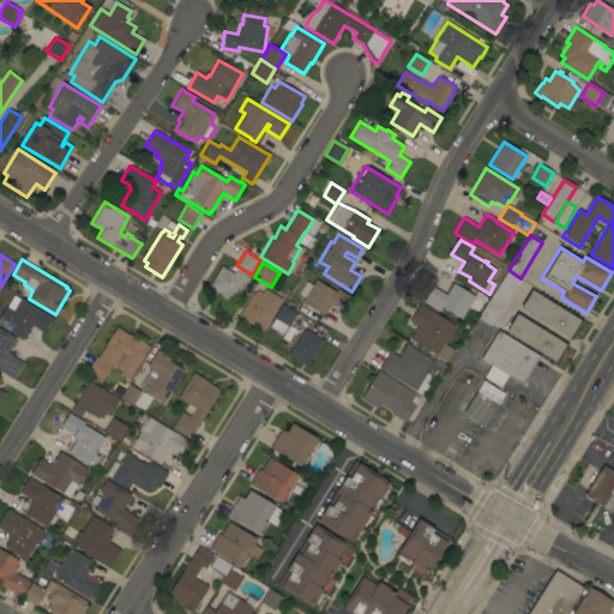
[(233,274),(233,272),(234,272),(238,266),(252,276),(244,289),(240,287),(239,290),(236,289),(235,290),(238,292),(233,300),(230,299),(229,301),(220,295),(221,294),(210,288),(210,287),(209,286),(221,266),(233,274)]
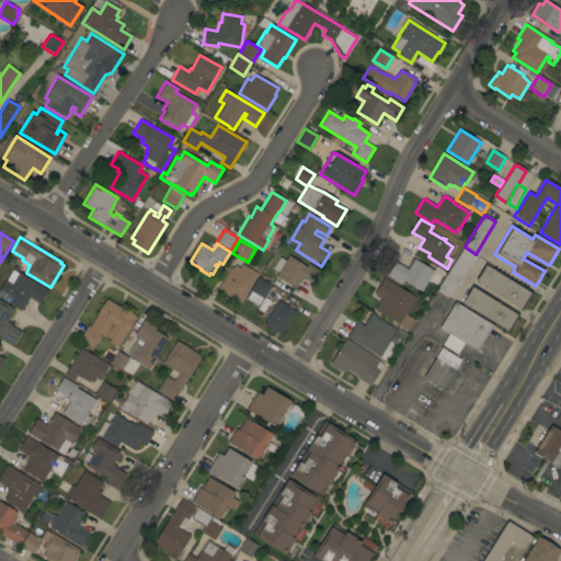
[(464,248),(474,255),(448,298),(436,290),(464,248)]
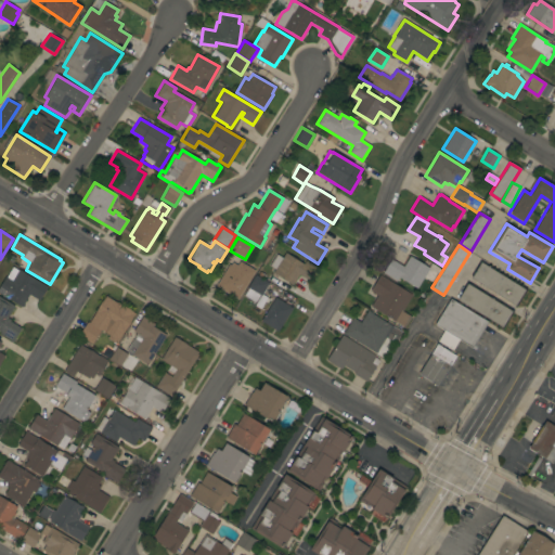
[(304,263),(305,260),(315,267),(308,280),(298,274),(292,285),(272,273),(274,269),(269,266),(276,255),(282,258),(285,253),(304,263)]
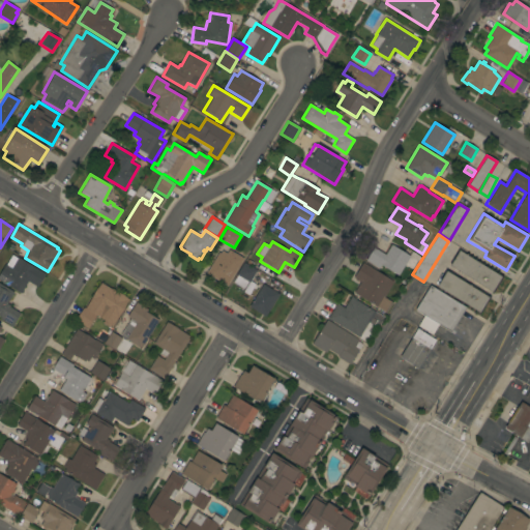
[(385,255),(391,244),(409,256),(411,252),(420,257),(418,262),(416,261),(411,269),(404,265),(398,275),(380,265),(378,268),(365,260),(374,247),(385,255)]
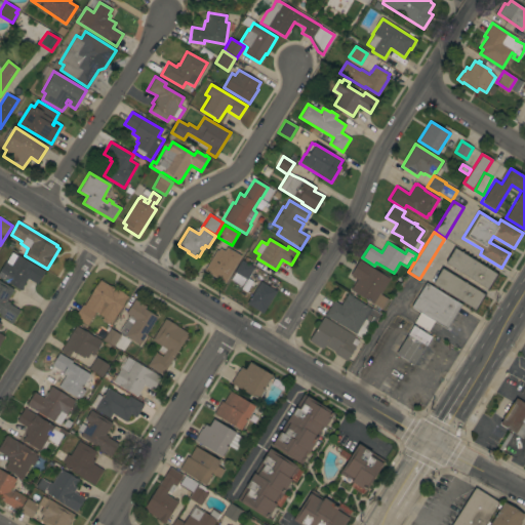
[(241,256),(239,259),(239,258),(226,280),(227,280),(225,283),(204,271),(216,250),(217,251),(219,248),(224,251),(227,247),(241,256)]
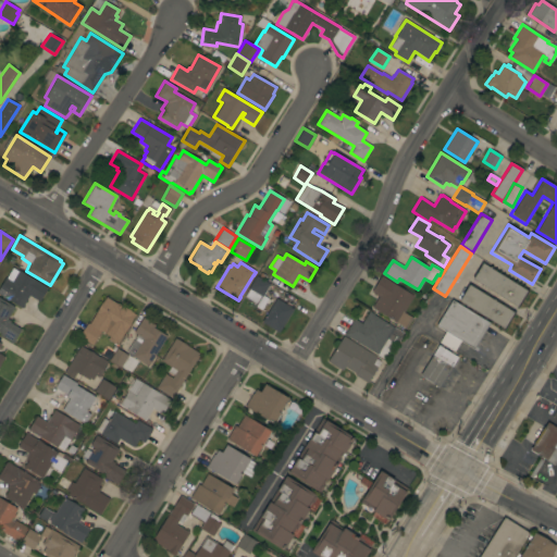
[(527,291),(527,289),(529,289),(517,309),(516,308),(517,307),(472,280),(482,263),(527,291)]
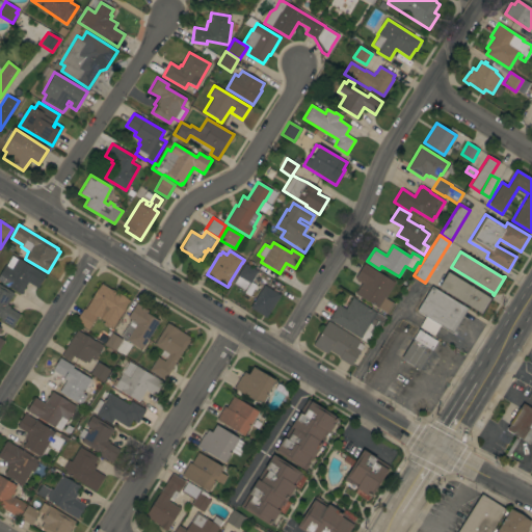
[(46,275),(37,288),(27,282),(20,294),(0,282),(0,272),(5,265),(5,266),(11,256),(17,259),(18,258),(46,275)]
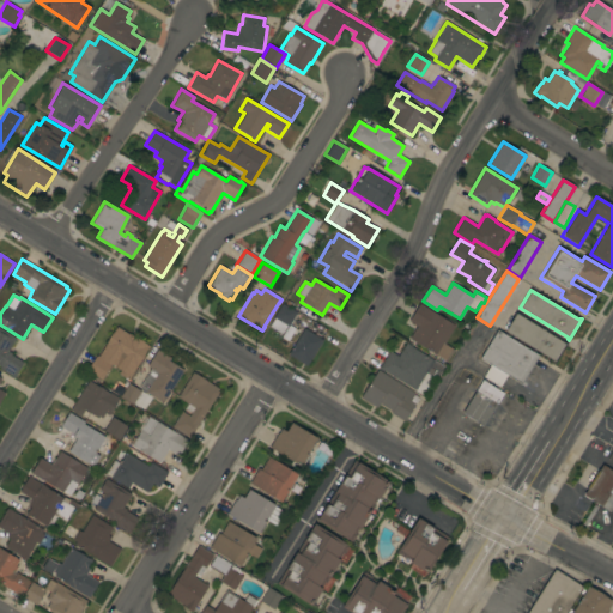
[(297,313),(289,327),(286,326),(281,334),(268,326),(281,303),(297,313)]
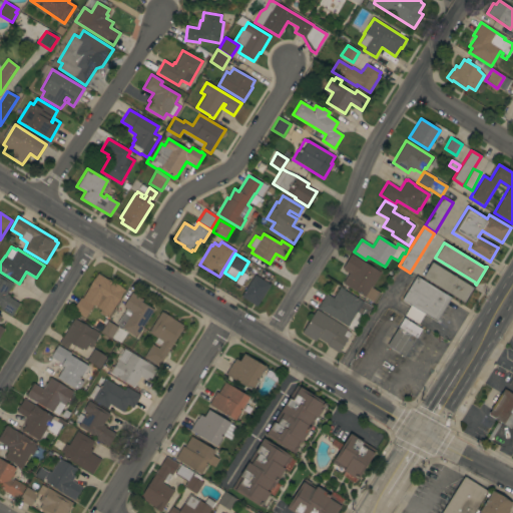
[(381,273),(371,288),(379,293),(374,303),(342,284),(349,273),(342,269),(351,253),(381,273)]
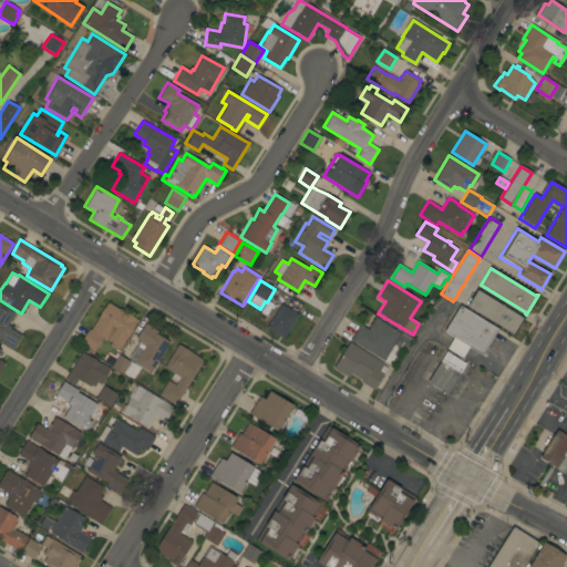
[(522,318),(523,316),(524,317),(513,337),(511,336),(512,333),(467,306),(477,290),(522,318)]
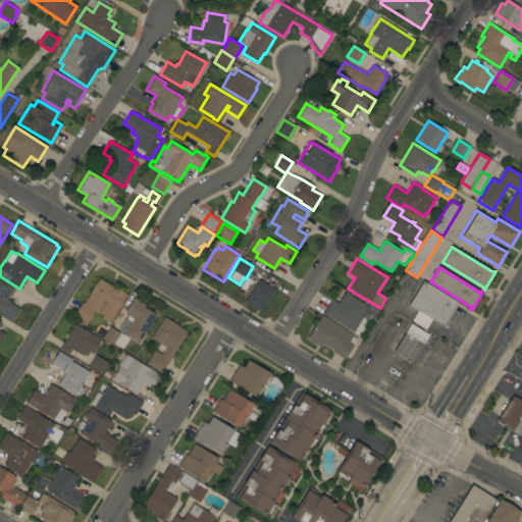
[(0,278),(13,288),(6,299),(9,301),(8,302),(19,309),(11,322),(9,321),(10,320),(0,314),(0,278)]
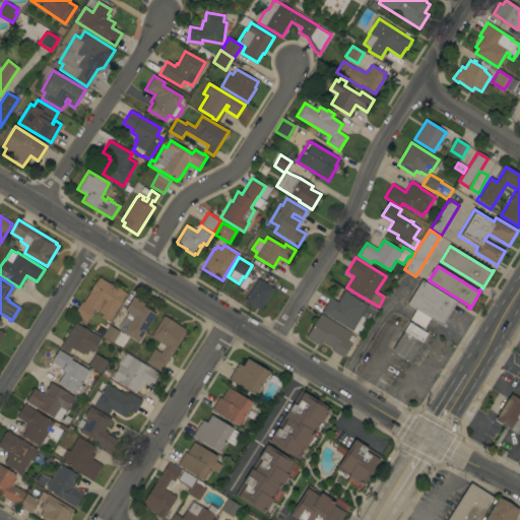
[(109,283),(109,282),(126,294),(124,297),(116,309),(108,322),(101,317),(102,314),(93,309),(85,322),(73,314),(81,302),(82,302),(99,277),(109,283)]
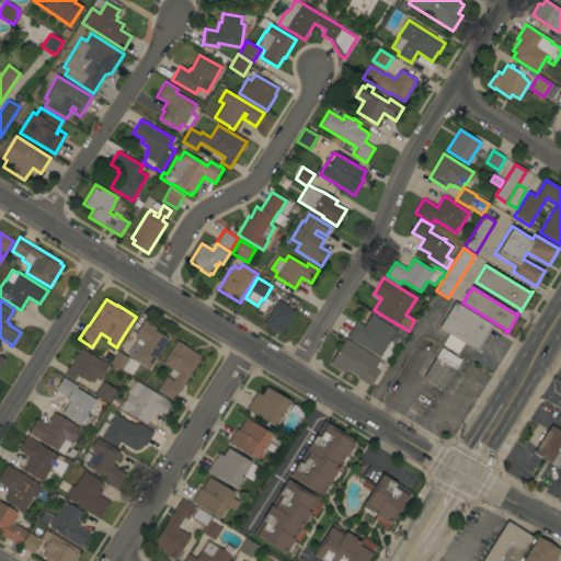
[(278,300),(295,311),(281,335),(263,324),(278,300)]
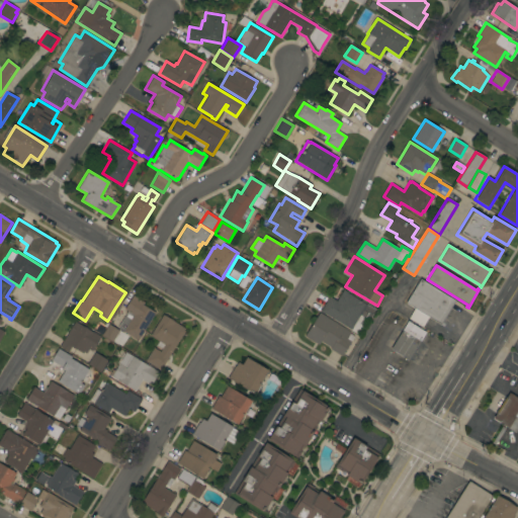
[(420,279),(454,300),(440,325),(428,317),(422,327),(408,318),(414,308),(406,303),(420,279)]
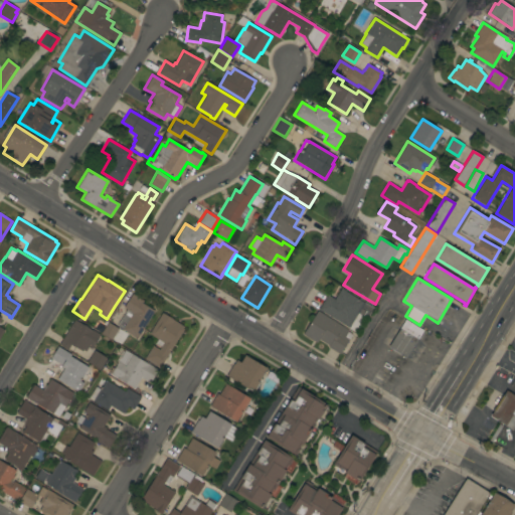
[(322,312),(322,313),(318,310),(327,295),(334,299),(341,288),(346,291),(345,292),(363,303),(348,328),(322,312)]
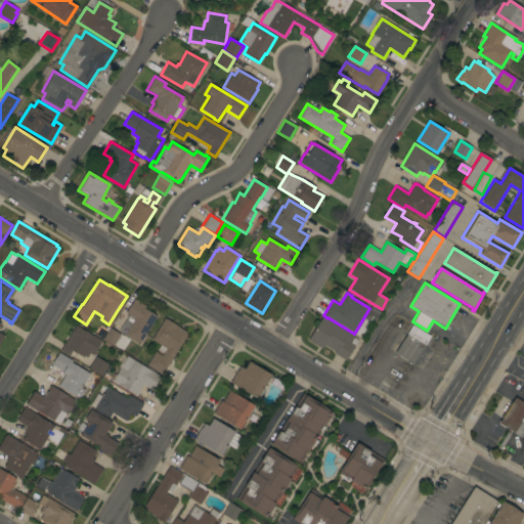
[(129,315),(125,313),(134,299),(145,306),(144,308),(157,316),(138,345),(124,336),(125,335),(119,331),(129,315)]
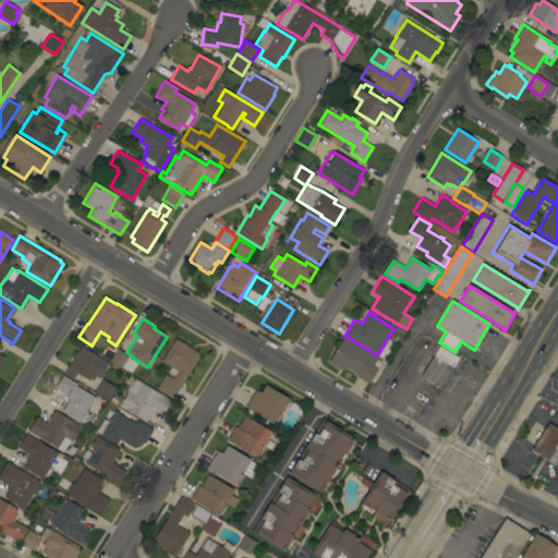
[(377,358),(376,360),(381,362),(367,384),(355,376),(356,374),(346,367),(342,372),(328,362),(343,337),(377,358)]
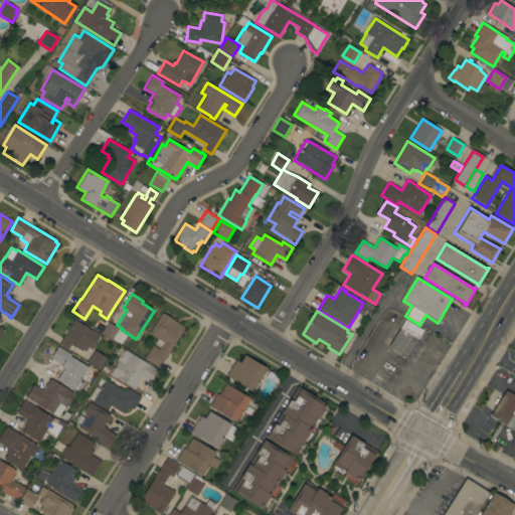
[(162,313),(164,314),(164,313),(172,318),(171,319),(183,327),(182,329),(183,329),(159,368),(144,358),(153,346),(159,349),(160,347),(155,344),(157,339),(148,334),(162,313)]
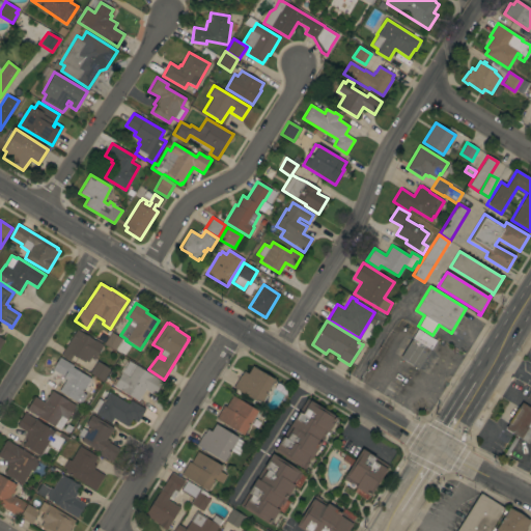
[(417,329),(436,340),(419,368),(400,357),(417,329)]
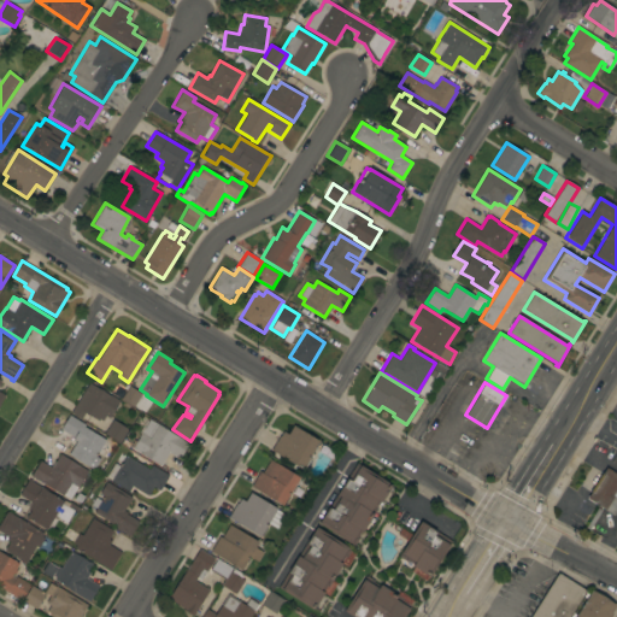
[(109,418),(105,416),(101,421),(99,419),(98,421),(84,412),(81,419),(70,412),(88,383),(109,395),(110,395),(119,401),(109,418)]
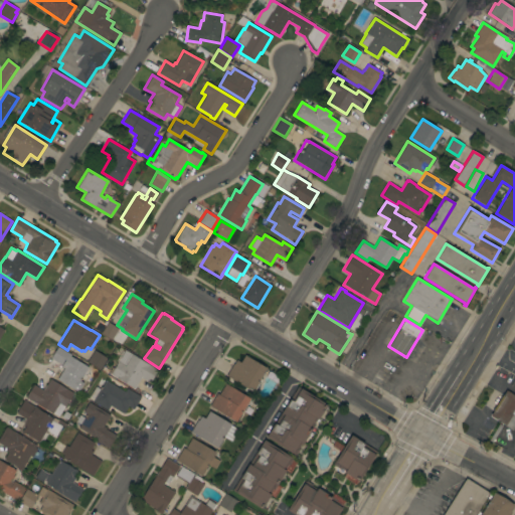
[(108,322),(118,329),(111,340),(101,333),(108,322)]
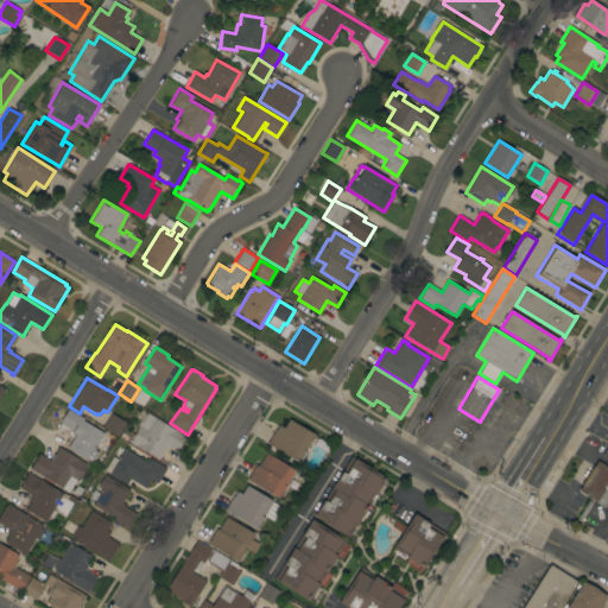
[(67,448),(74,435),(71,434),(73,431),(59,424),(69,407),(71,409),(70,410),(84,418),(82,420),(105,434),(103,435),(109,438),(103,450),(96,447),(95,449),(97,451),(92,463),(67,448)]
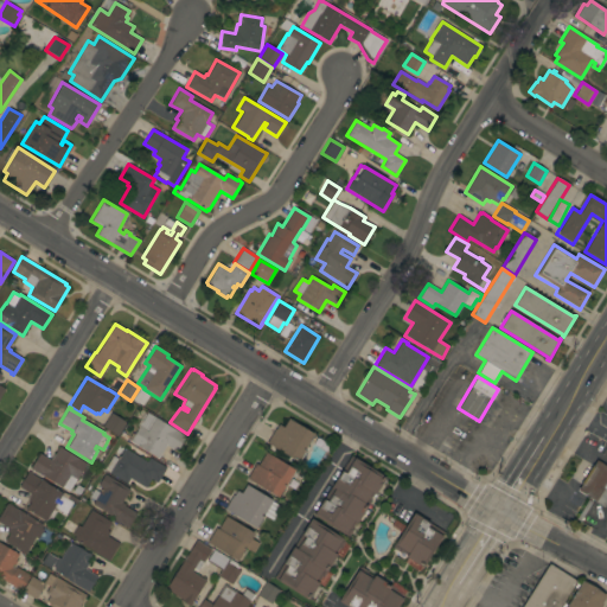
[(102,427),(110,413),(126,422),(117,436),(102,427)]
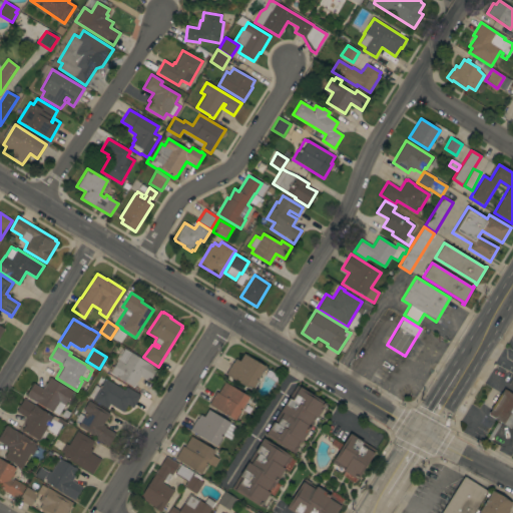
[(109,373),(124,349),(157,369),(149,382),(139,376),(133,388),(109,373)]
